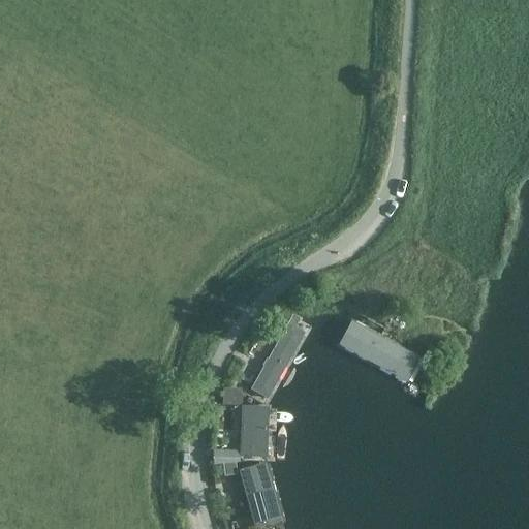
[(421,359),(352,320),(339,344),(407,382),(421,359)]
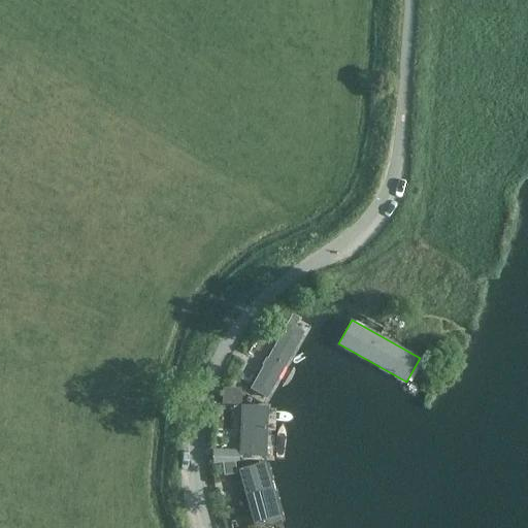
[(302,333),(286,324),(250,391),(266,400),(302,333)]
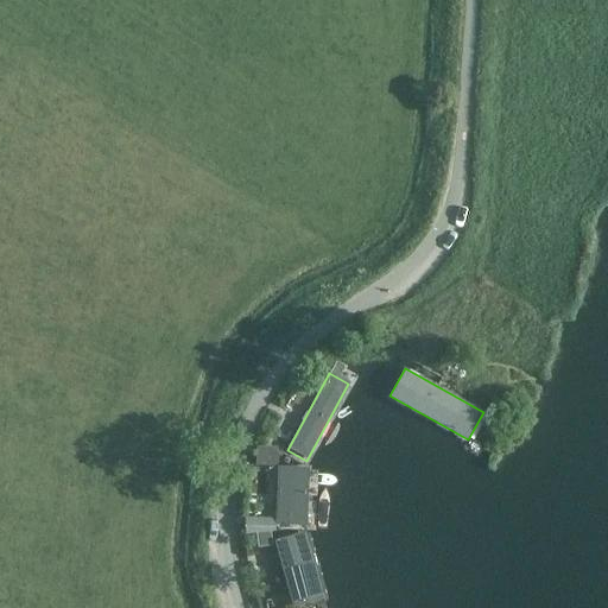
[(257,450),(257,464),(276,464),(276,450),(257,450)]
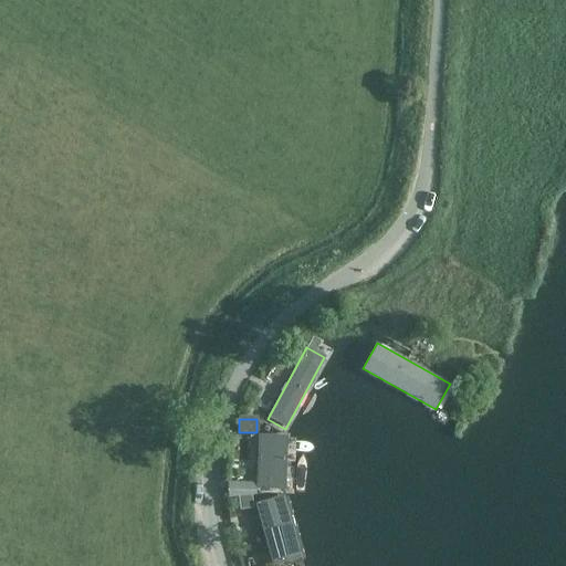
[(276,438),(259,436),(254,489),(272,491),(276,438)]
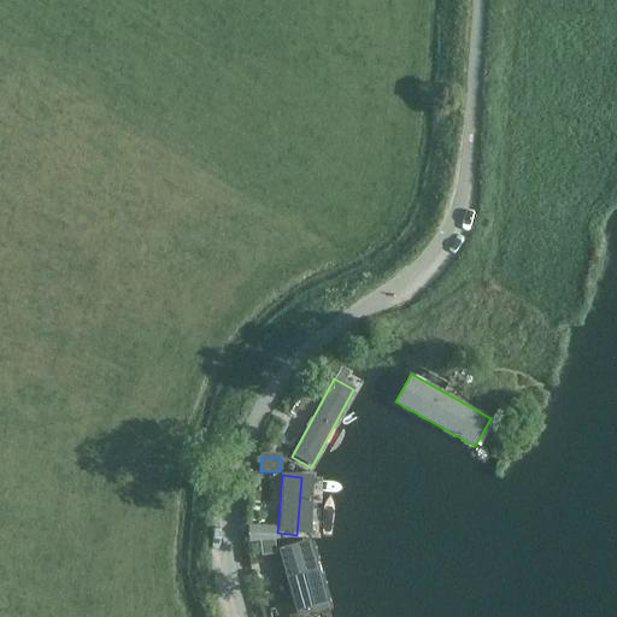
[(276,530),(250,529),(250,542),(276,539),(276,530)]
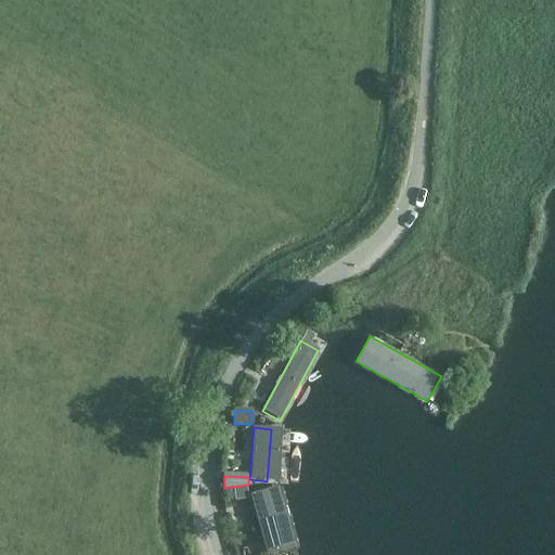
[(275,554),(297,549),(279,486),(248,494),(266,554),(275,554)]
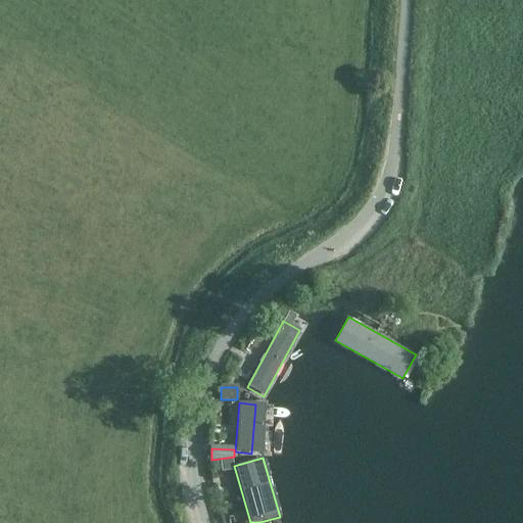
All buildings are outlined.
